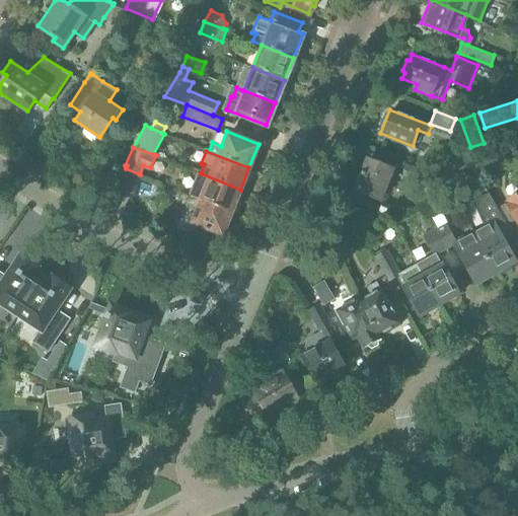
[(378,199),(389,170),(365,161),(355,190),(378,199)]
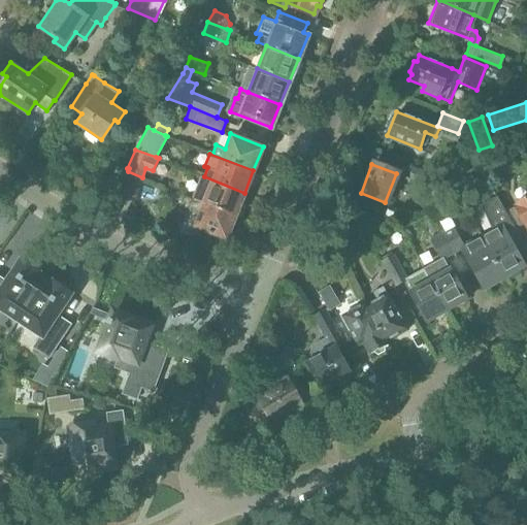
[(408,177),(425,185),(429,172),(413,165),(408,177)]
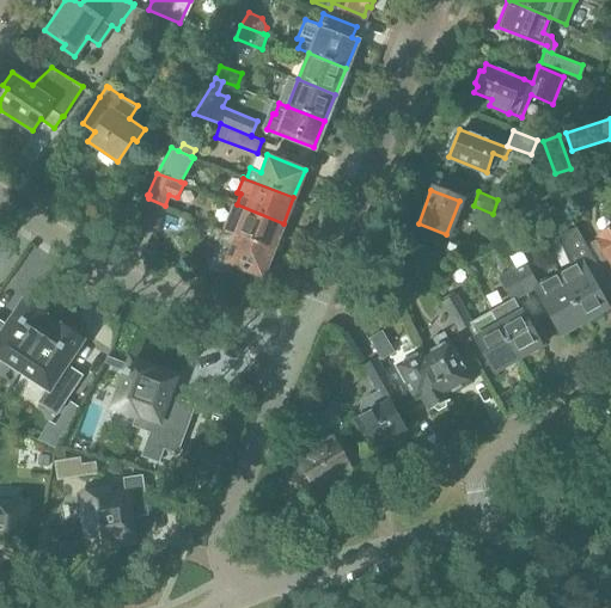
[(130,221),(139,223),(157,231),(165,206),(148,198),(140,195),(130,221)]
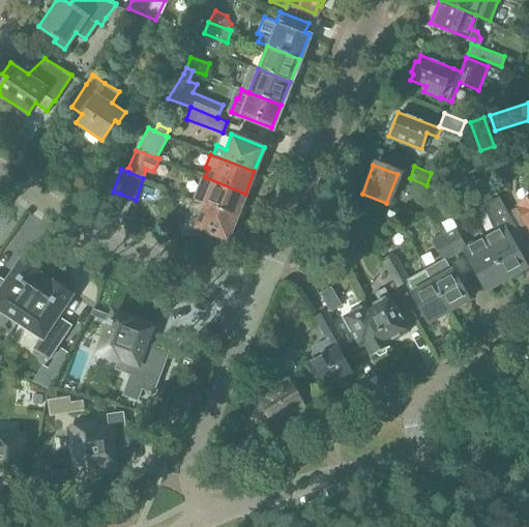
[(201,176),(192,198),(236,216),(245,194),(205,177),(201,176)]
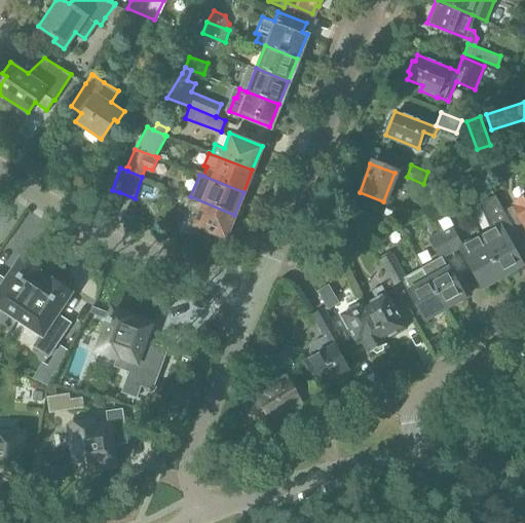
[(234,215),(190,196),(190,197),(181,193),(177,203),(197,212),(192,225),(225,237),(234,215)]
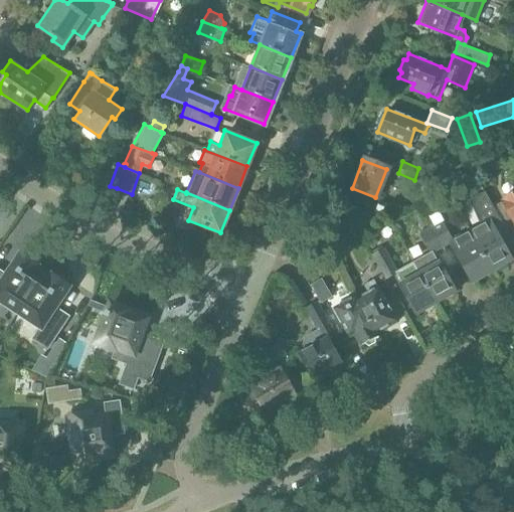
[(503,222),(503,221),(494,204),(493,204),(489,195),(486,190),(471,198),(482,223),(470,230),(491,271),(511,260),(500,239),(494,227),(502,222),(503,222)]
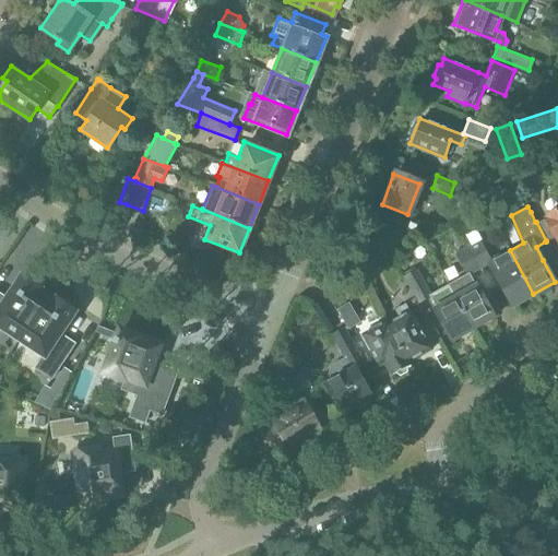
[(536,222),(546,240),(555,235),(557,240),(557,209),(535,222),(536,222)]
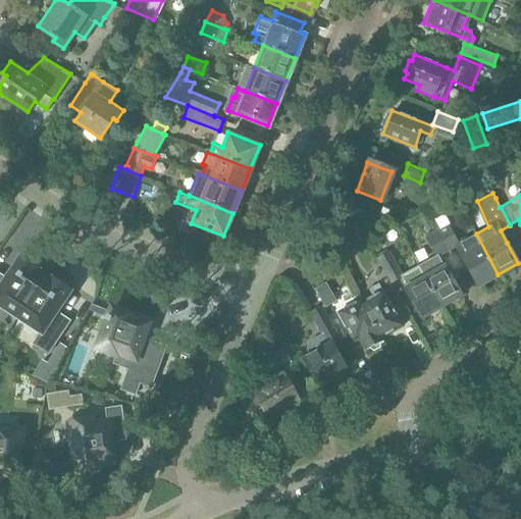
[(342,229),(361,237),(365,228),(370,230),(375,216),(351,206),(342,229)]
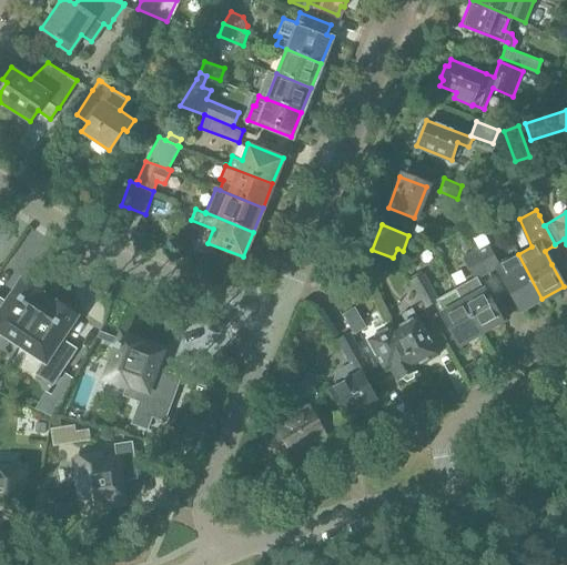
[(487,244),(475,251),(487,273),(497,266),(504,279),(523,310),(542,299),(518,254),(499,264),(487,244)]
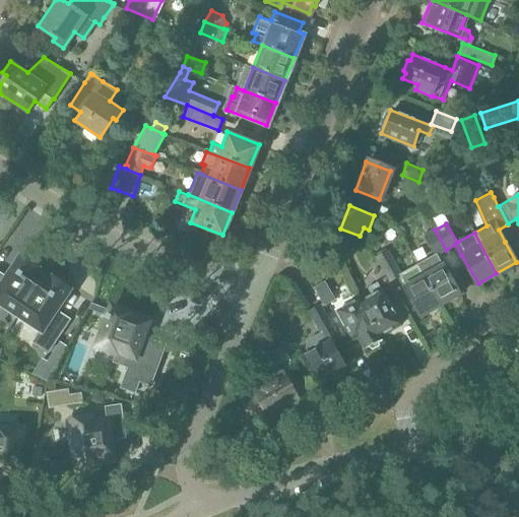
[(507,224),(499,230),(505,242),(514,237),(507,224)]
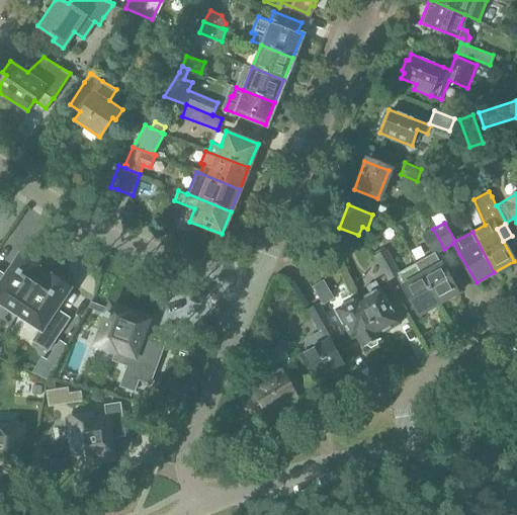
[(416,262),(439,304),(458,292),(442,263),(441,263),(435,253),(444,249),(433,229),(423,235),(433,253),(416,262)]
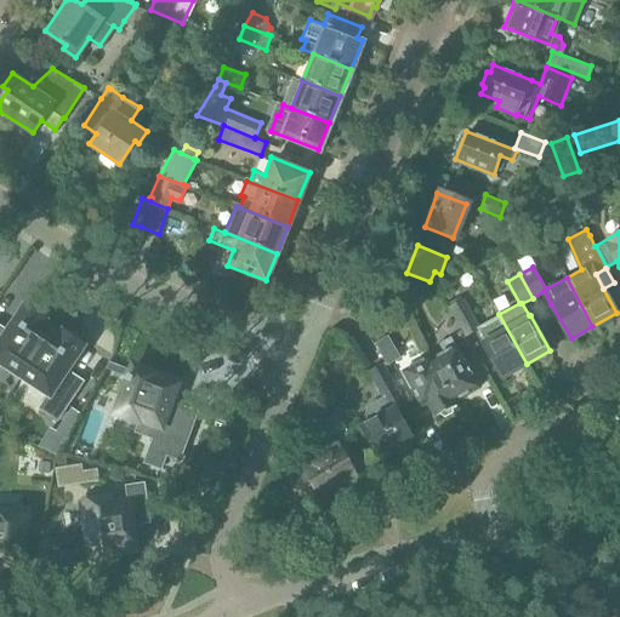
[(527,364),(499,314),(478,326),(462,298),(449,306),(466,335),(478,327),(485,341),(483,342),(504,377),(527,364)]
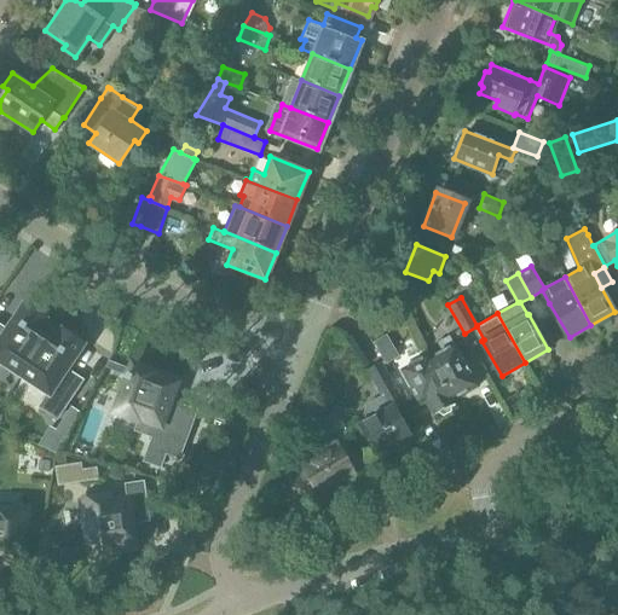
[(0,359),(21,373),(50,329),(41,323),(45,317),(26,303),(9,329),(0,324),(0,359)]
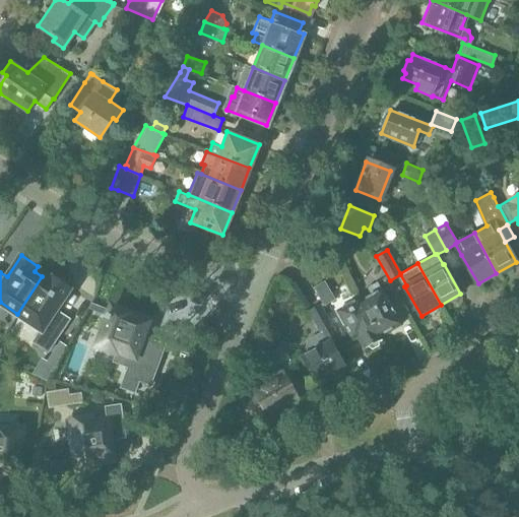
[(17,314),(41,329),(34,340),(48,350),(69,318),(56,309),(70,287),(53,276),(50,281),(42,276),(17,314)]
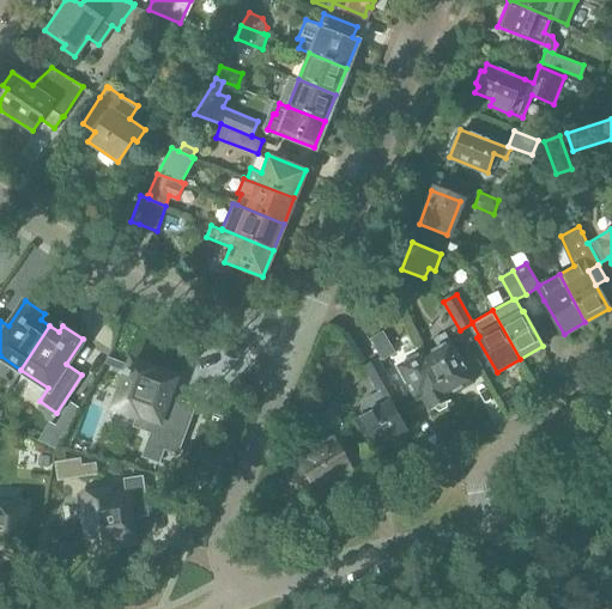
[(395,353),(383,330),(370,338),(382,359),(395,353)]
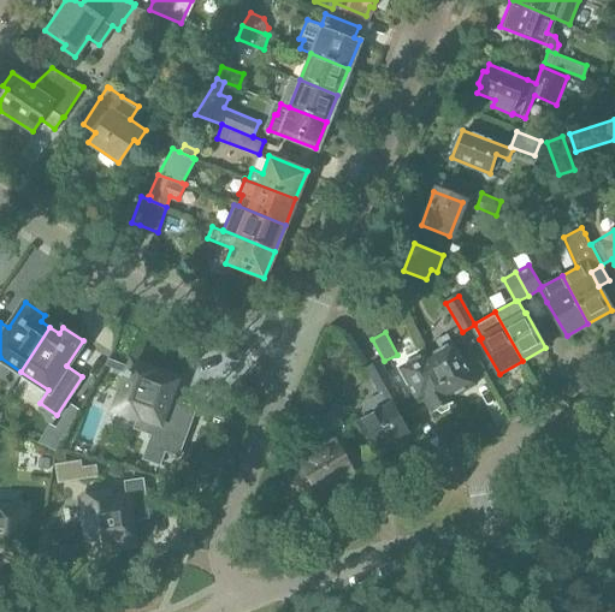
[(450,396),(475,382),(447,332),(433,339),(439,348),(426,355),(449,397),(450,396)]
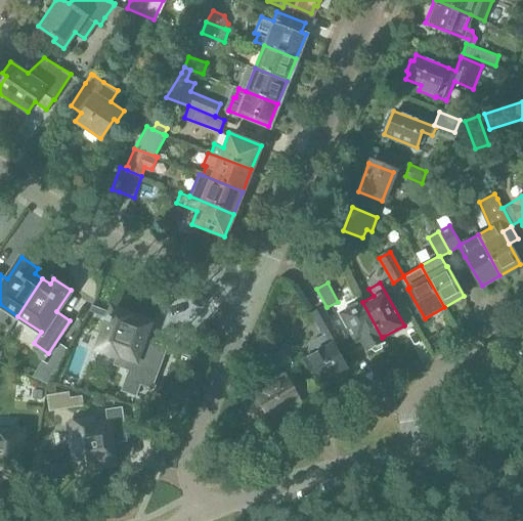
[(385,340),(383,337),(382,338),(362,302),(361,300),(339,312),(355,341),(360,338),(362,342),(367,350),(372,347),(374,350),(375,350),(381,346),(382,345),(381,342),(385,340)]
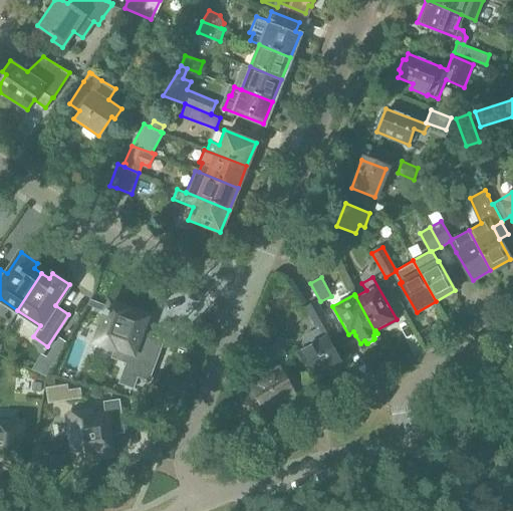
[(103,303),(90,298),(88,304),(101,309),(103,303)]
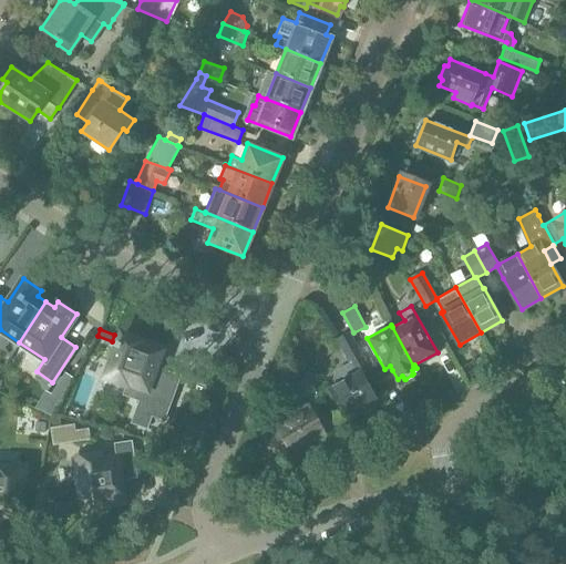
[(374,398),(361,373),(370,368),(349,331),(337,338),(350,361),(336,370),(333,378),(337,385),(330,389),(345,414),(347,413),(349,416),(361,410),(359,407),(374,398)]
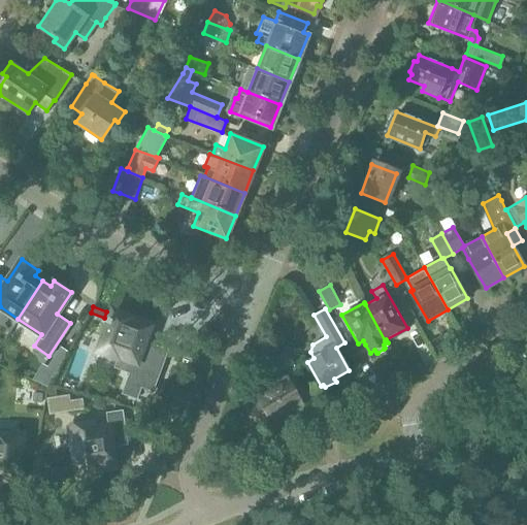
[(143,376),(140,385),(153,389),(167,349),(145,341),(151,326),(133,320),(134,317),(113,309),(98,351),(118,358),(114,366),(130,371),(143,376)]
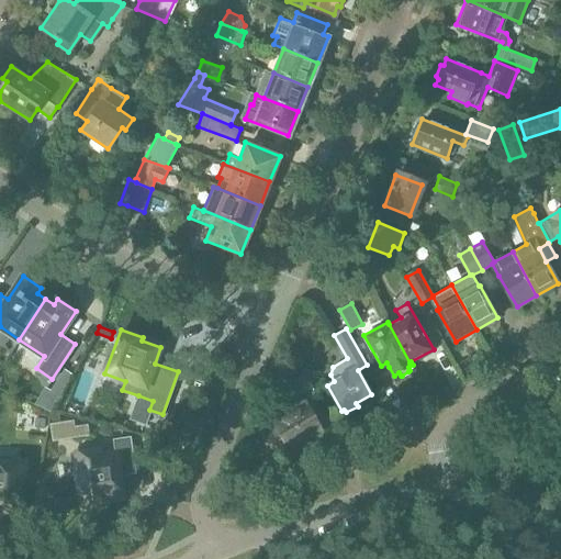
[(282,349),(279,357),(289,361),(292,353),(282,349)]
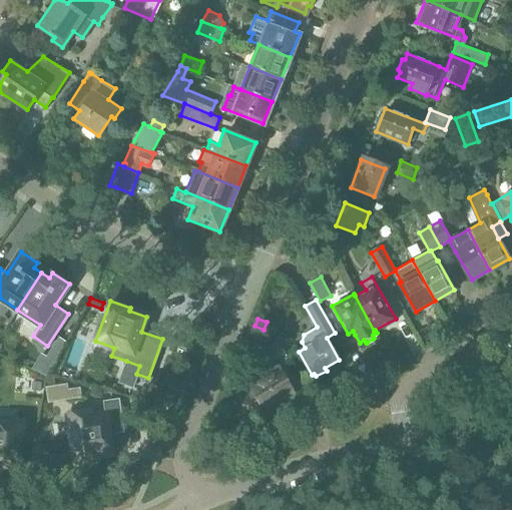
[(277,335),(275,332),(273,333),(259,348),(266,363),(268,362),(270,365),(247,377),(252,387),(249,393),(253,400),(260,399),(266,410),(294,395),(274,358),(284,353),(283,351),(285,350),(283,346),(277,335)]
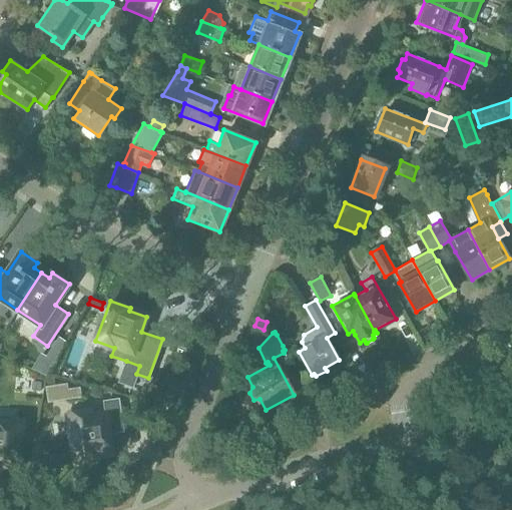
[(283,346),(289,343),(283,332),(277,335),(283,346)]
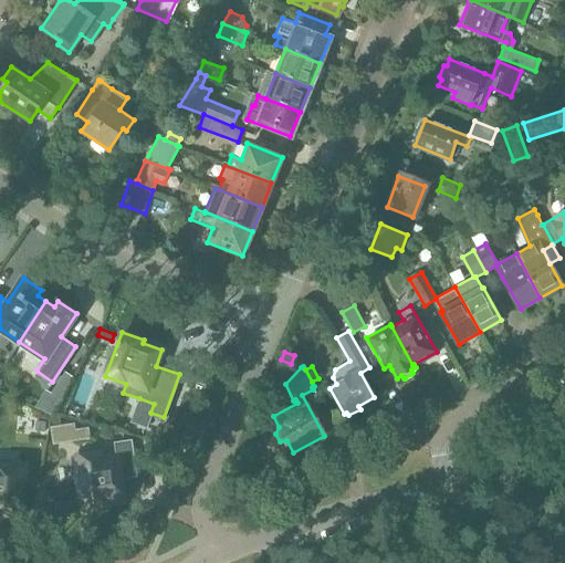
[(51,392),(60,397),(72,376),(64,371),(51,392)]
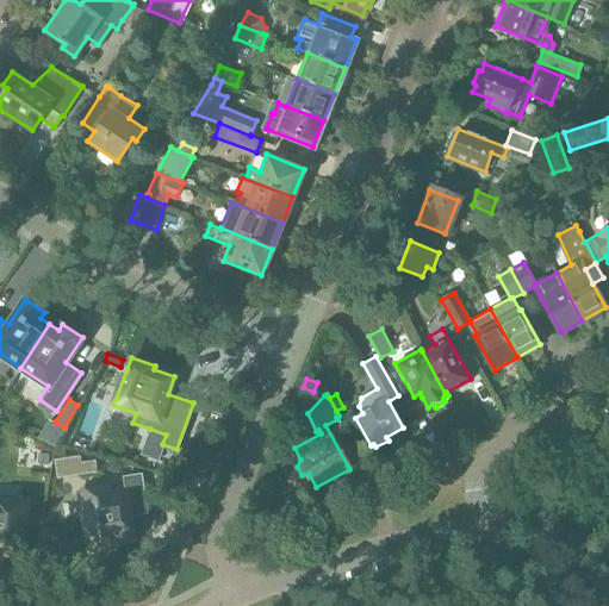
[(88,549),(117,545),(116,541),(135,538),(131,513),(147,511),(141,473),(124,475),(125,488),(109,491),(107,487),(80,492),(88,549)]
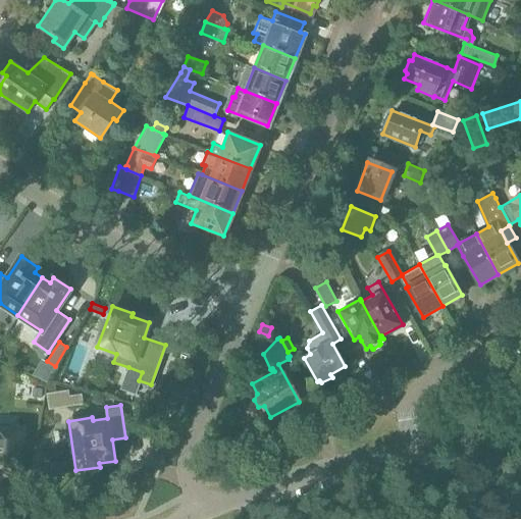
[(0,472),(16,474),(20,430),(0,428),(0,472)]
